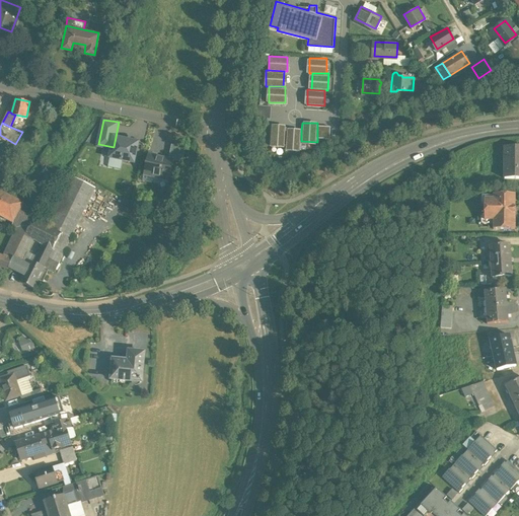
[(329,125),(317,125),(317,137),(329,137),(329,125)]
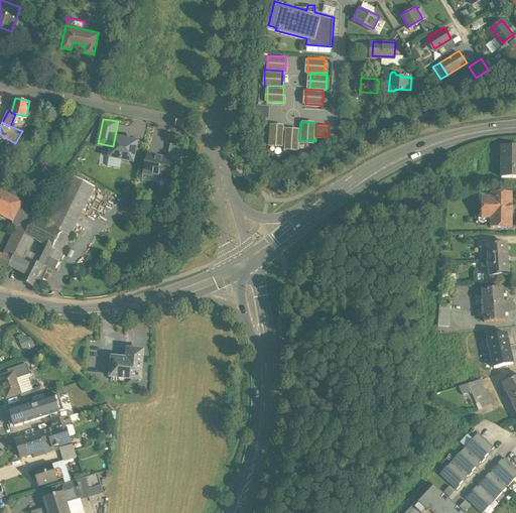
[(283,126),(269,125),(268,143),(283,144),(283,129),(283,126)]
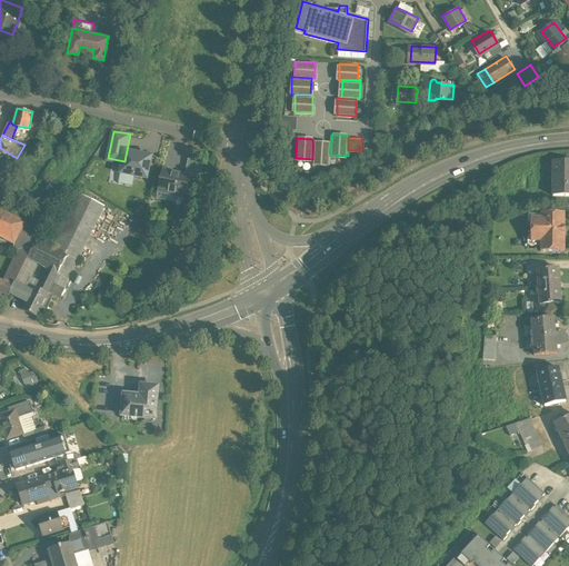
[(330,142),(312,142),(312,159),(311,161),(330,162),(330,155),(330,142)]
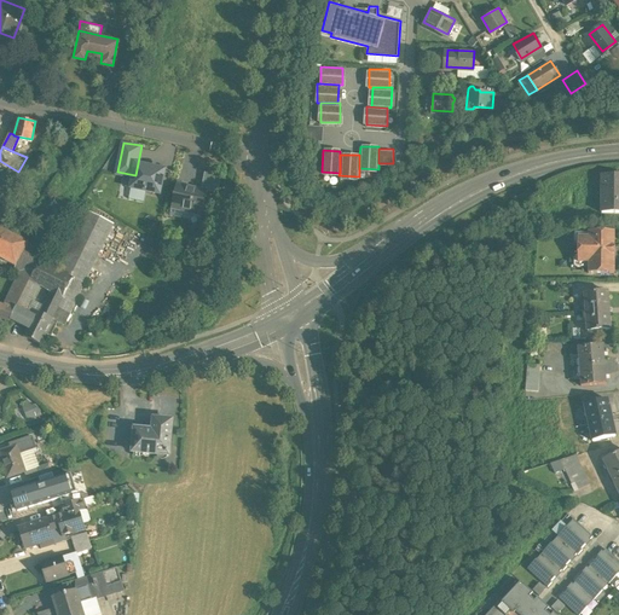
[(165,166),(138,161),(136,175),(133,185),(160,191),(165,166)]
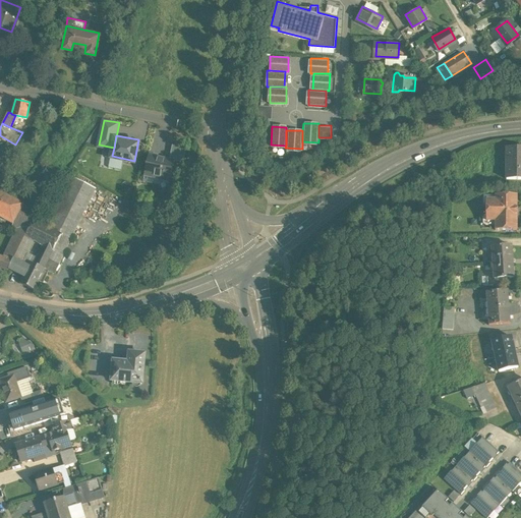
[(520,146),(506,146),(506,177),(520,177),(520,146)]
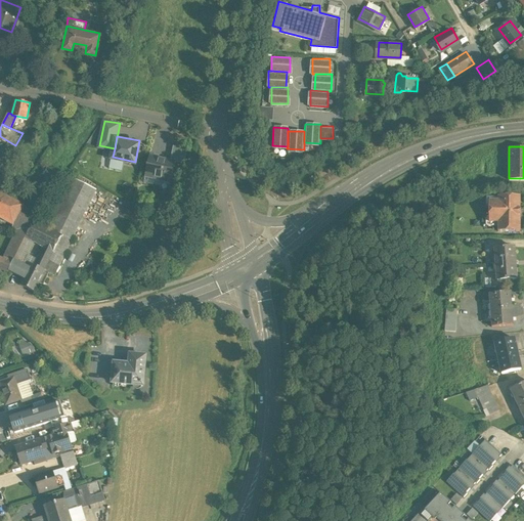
[(175,160),(158,156),(158,155),(149,153),(144,175),(170,180),(175,160)]
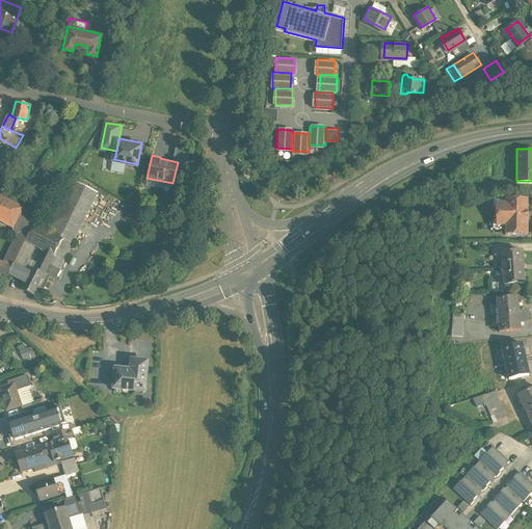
[(44,178),(37,186),(43,189),(49,181),(44,178)]
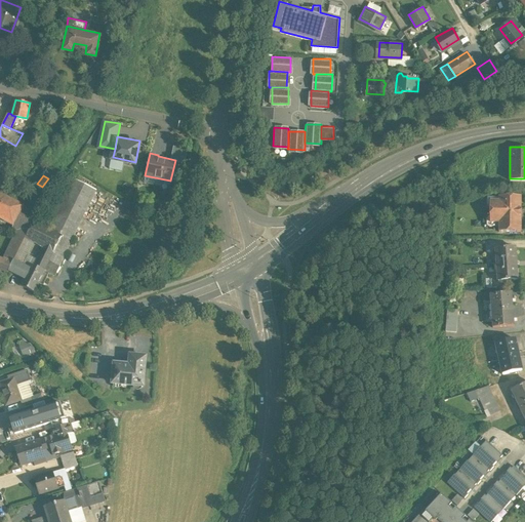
[(44,269),(48,272),(53,274),(95,187),(75,176),(73,179),(49,227),(62,234),(53,250),(44,269)]
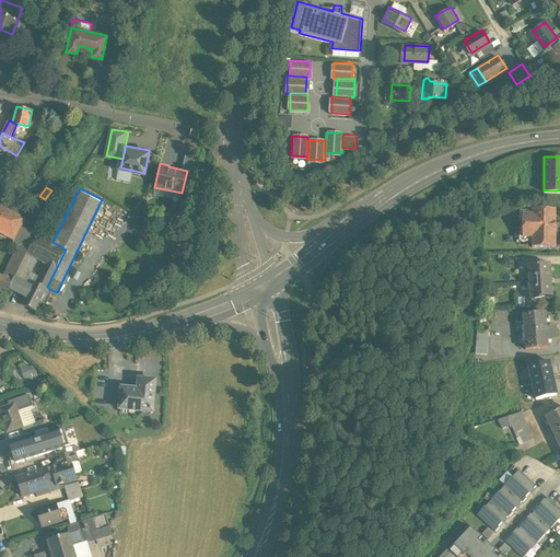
[(58,196),(51,193),(46,200),(53,205),(58,196)]
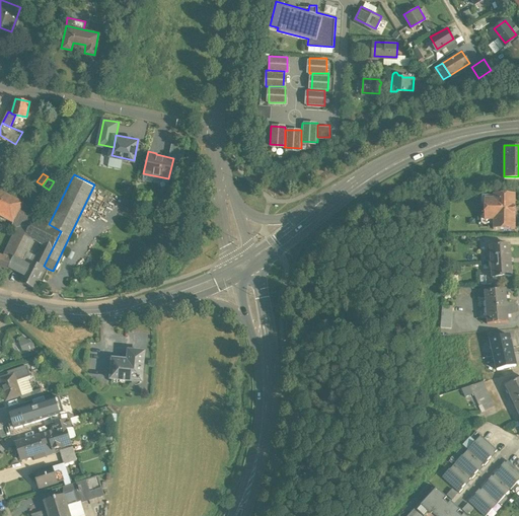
[(23,202),(0,189),(0,214),(13,221),(23,202)]
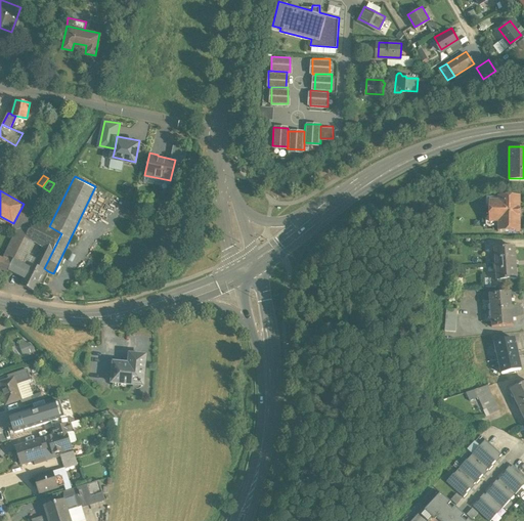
[(520,194),(497,194),(497,199),(488,199),(488,221),(497,221),(497,229),(520,230),(520,194)]
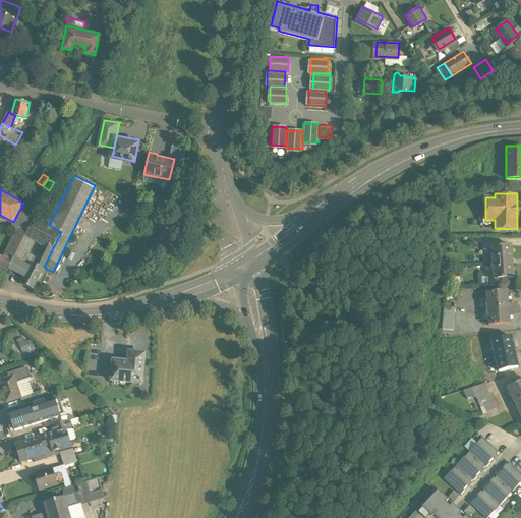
[(32,207),(23,203),(13,222),(18,225),(21,226),(27,214),(32,207)]
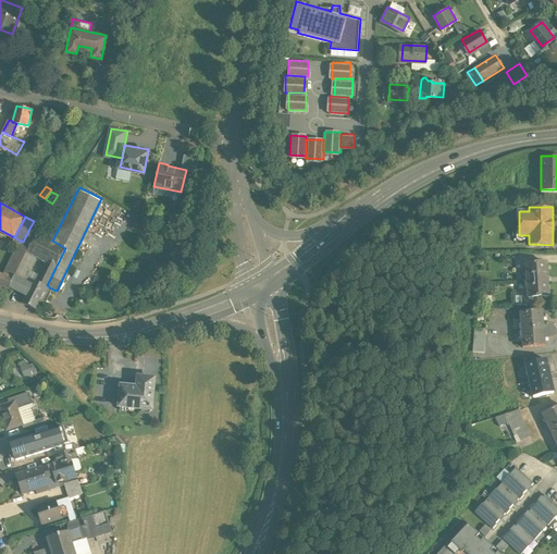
[(29,229),(23,242),(29,245),(36,232),(29,229)]
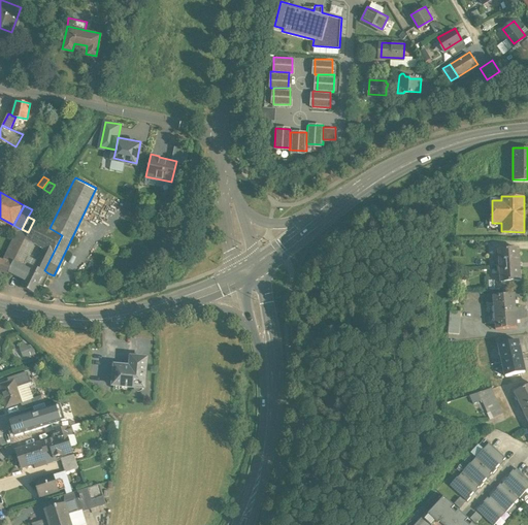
[(50,228),(34,220),(28,232),(26,236),(34,241),(43,247),(54,252),(62,235),(50,228)]
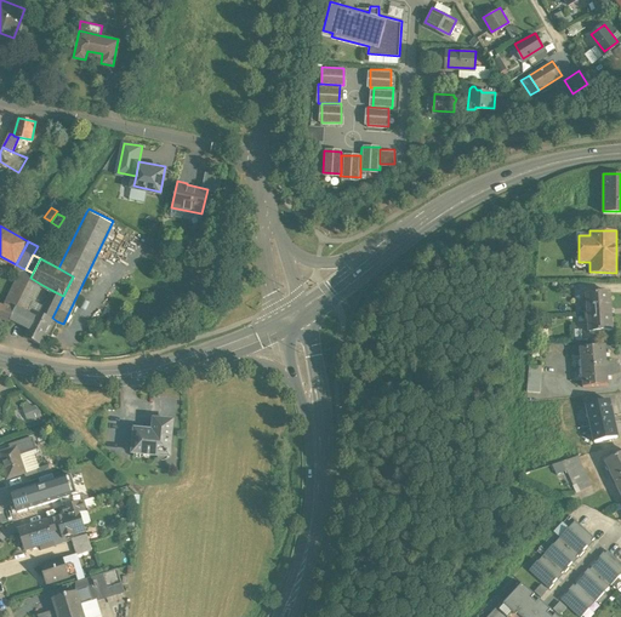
[(22,268),(4,303),(15,308),(30,278),(33,273),(26,269),(22,268)]
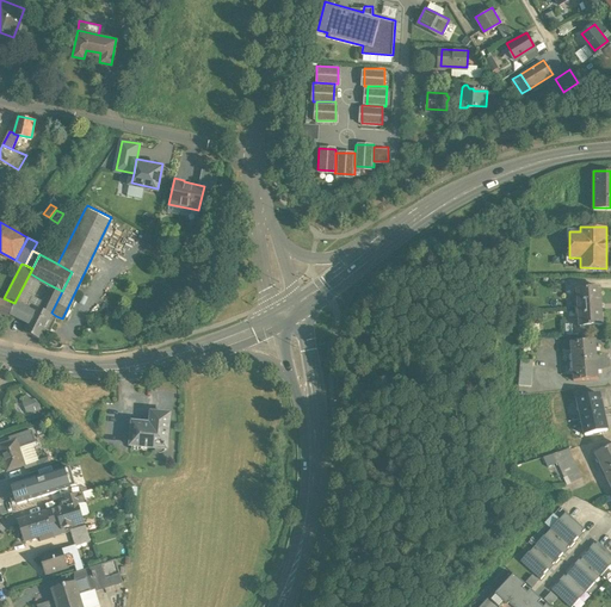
[(14,303),(10,313),(29,321),(29,320),(32,322),(37,311),(26,307),(39,279),(30,273),(14,303)]
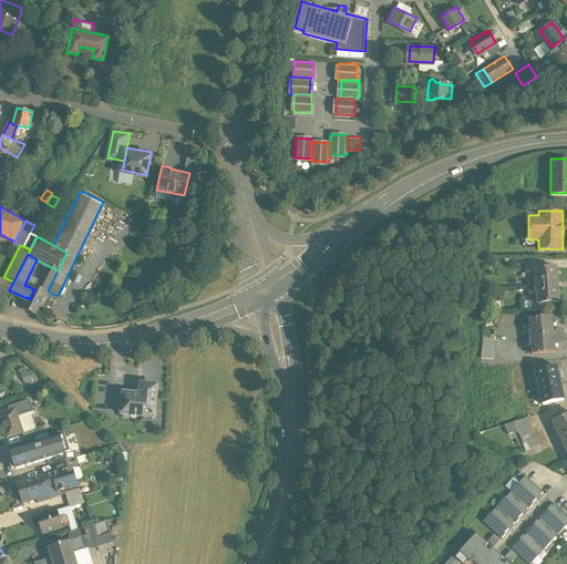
[(58,270),(47,265),(37,285),(48,290),(58,270)]
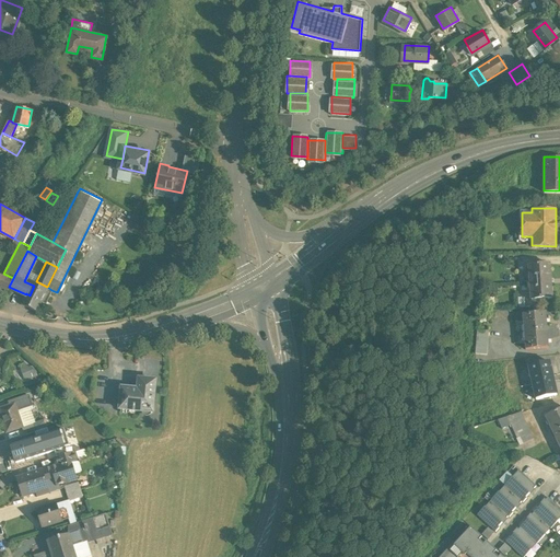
[(549,262),(528,264),(532,298),(551,297),(549,262)]
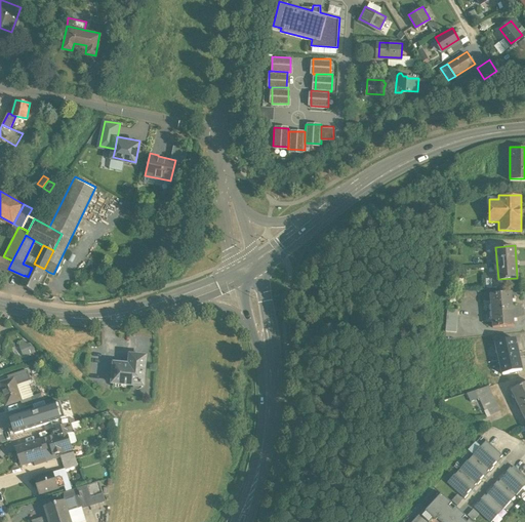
[(3,257),(0,256),(0,268),(7,271),(8,269),(12,261),(3,256),(3,257)]
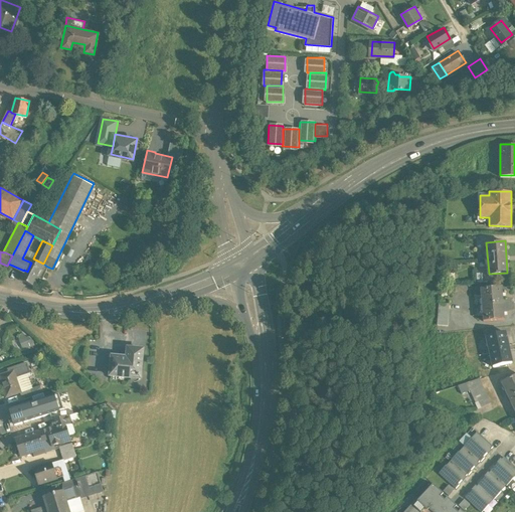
[(31,263),(27,272),(24,270),(24,271),(20,278),(33,285),(33,284),(40,270),(43,264),(33,259),(31,263)]
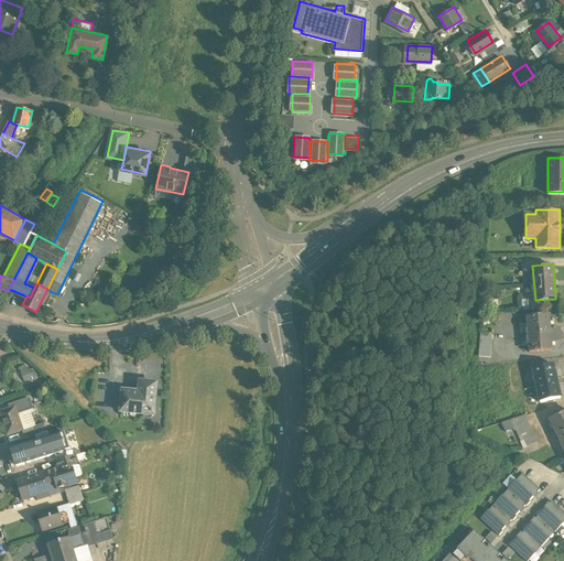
[(495,297),(487,298),(487,301),(481,302),(481,310),(489,310),(489,309),(496,308),(495,297)]
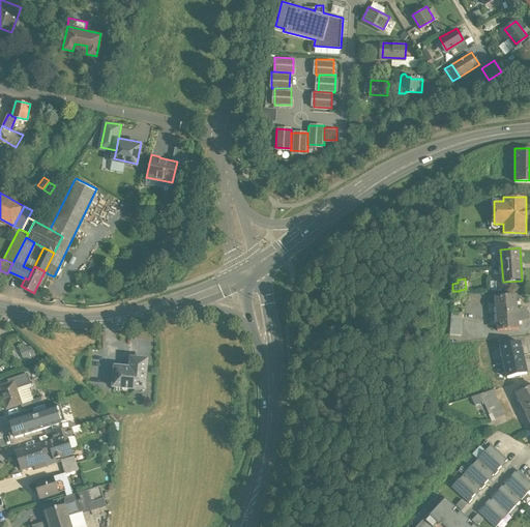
[(517,294),(495,295),(496,313),(517,311),(517,294)]
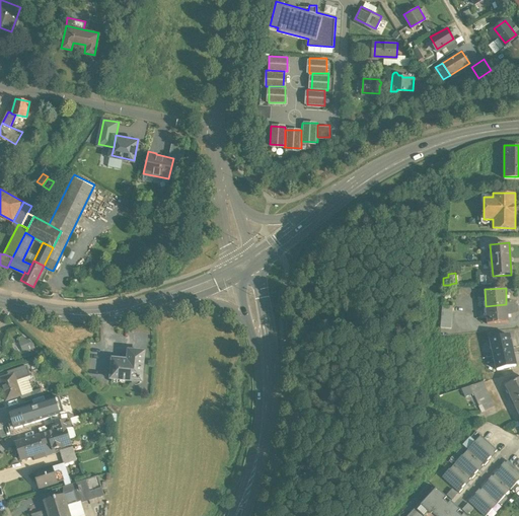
[(452,304),(442,303),(440,325),(451,326),(452,304)]
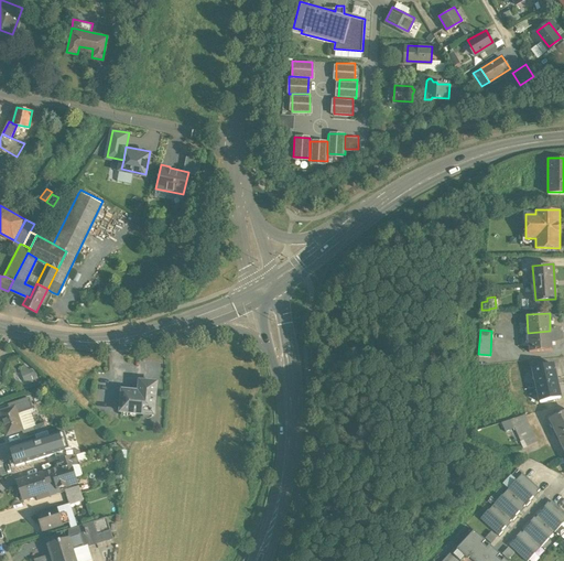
[(550,331),(528,333),(530,349),(552,348),(550,331)]
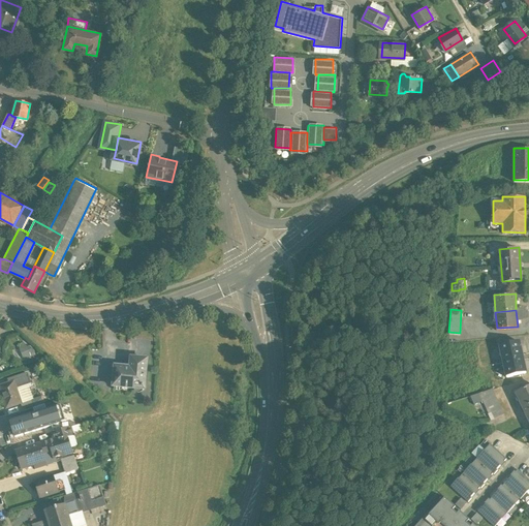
[(29,339),(19,344),(26,358),(35,352),(29,339)]
